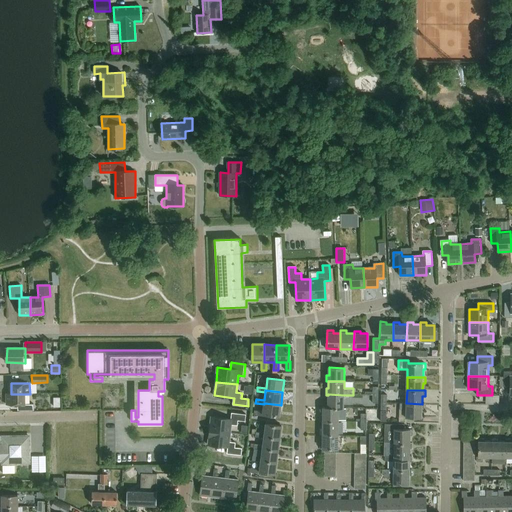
[(24,394),(11,394),(11,393),(6,393),(6,405),(19,405),(19,410),(33,410),(33,404),(24,404),(24,394)]
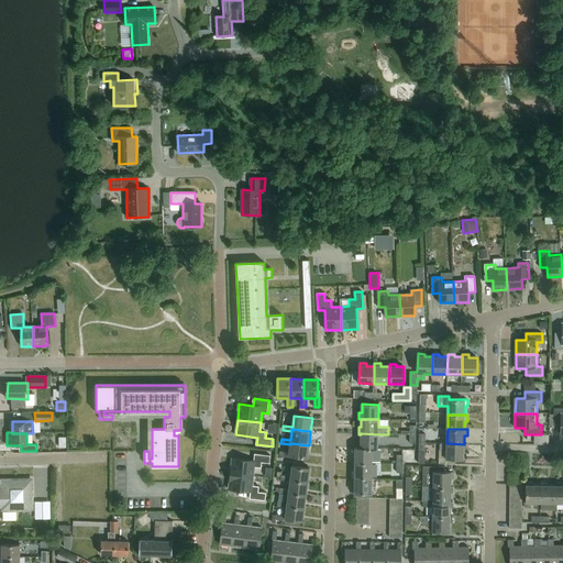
[(378,449),(378,434),(361,433),(361,434),(361,442),(359,442),(359,449),(373,449),(378,449)]
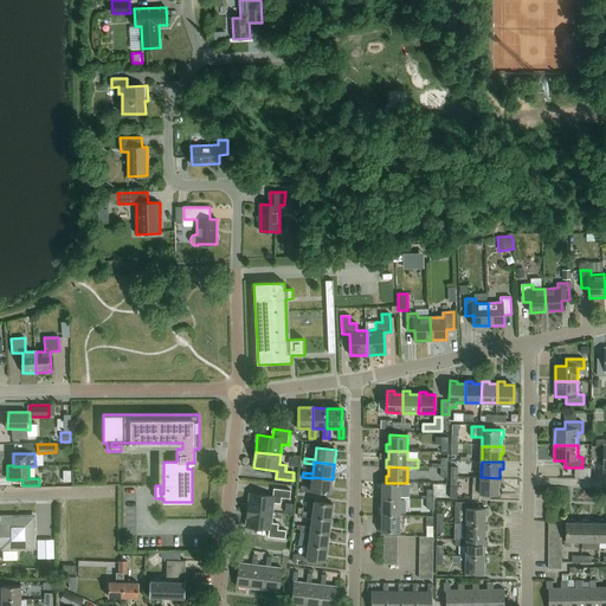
[(330,494),(333,479),(313,477),(313,478),(311,488),(302,487),(301,491),(311,492),(311,491),(330,494)]
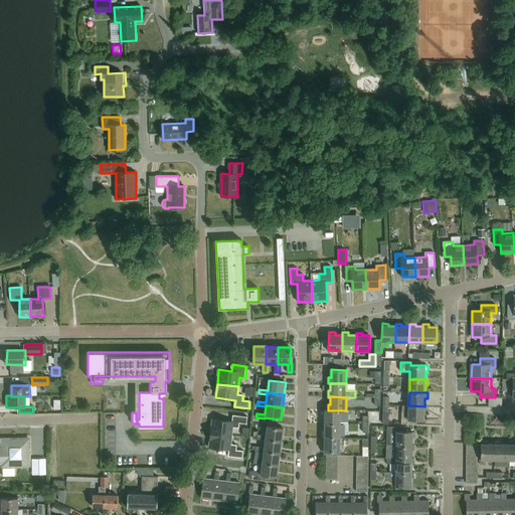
[(424,406),(408,405),(402,405),(402,411),(408,412),(408,419),(424,419),(424,412),(427,412),(427,406),(424,405),(424,406)]
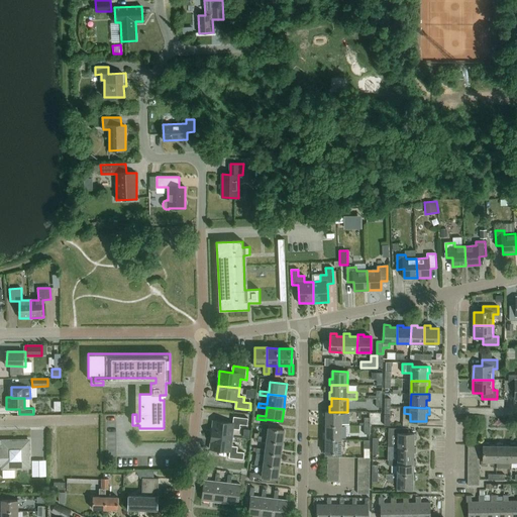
[(329,412),(326,412),(326,419),(324,419),(324,425),(326,425),(342,425),(342,412),(329,412)]
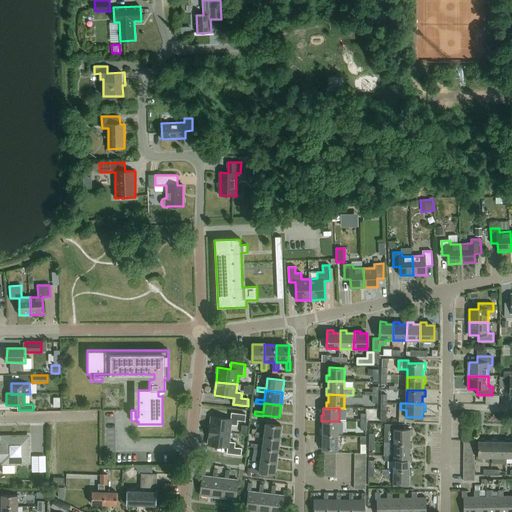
[(246,421),(246,414),(232,413),(231,419),(212,417),(210,432),(231,434),(232,425),(238,426),(239,420),(246,421)]
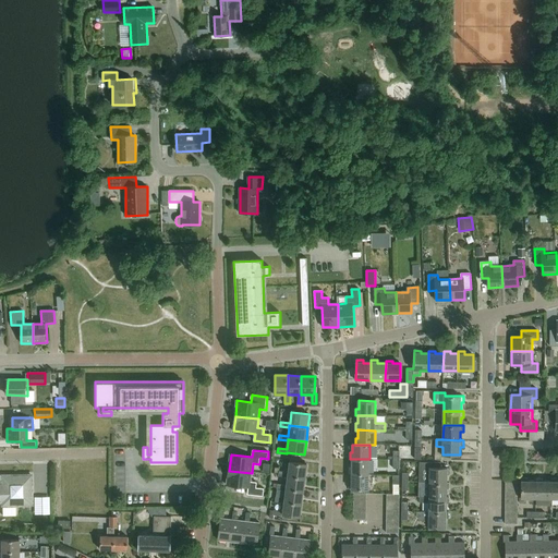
[(370,474),(370,459),(352,459),(352,468),(350,468),(349,474),(352,474),(370,474)]
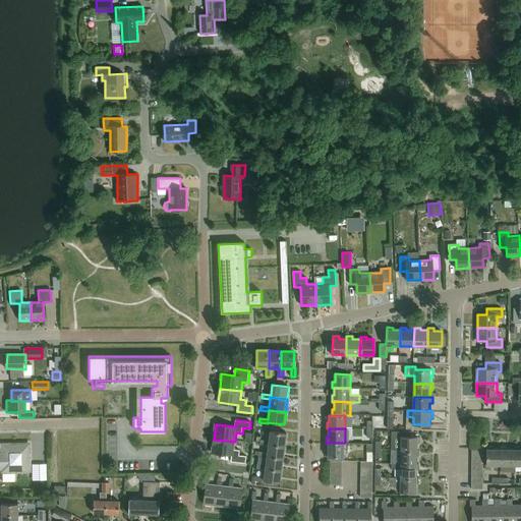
[(261,440),(261,445),(269,446),(269,444),(285,446),(287,433),(271,431),(270,441),(261,440)]
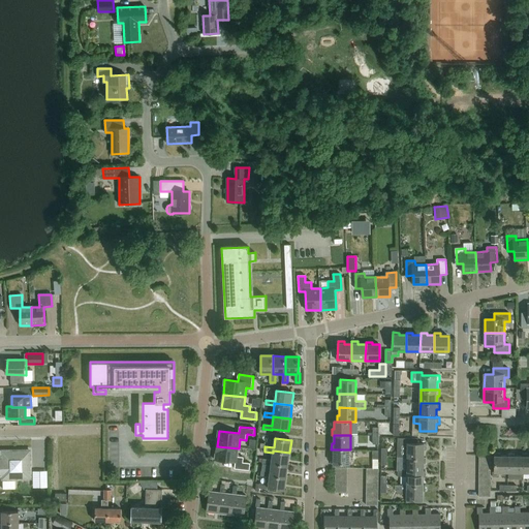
[(424,458),(424,449),(427,450),(427,443),(408,443),(407,458),(424,458)]
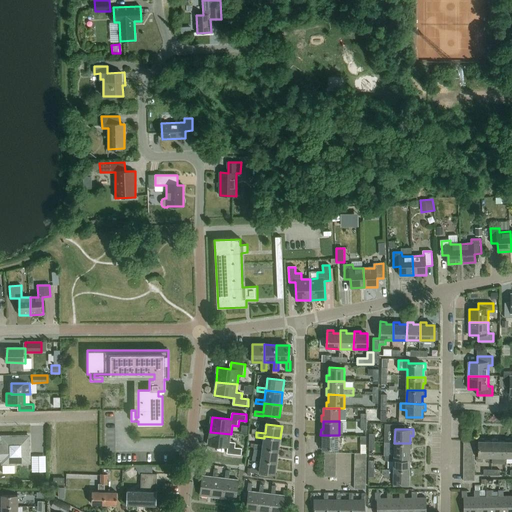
[(210,432),(208,445),(228,447),(227,453),(242,455),(243,448),(235,447),(236,442),(230,442),(231,434),(210,432)]
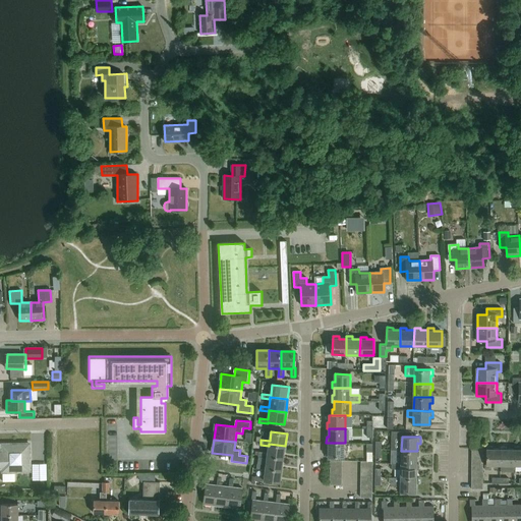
[(344,457),(345,443),(329,443),(329,450),(326,450),(326,456),(344,457)]
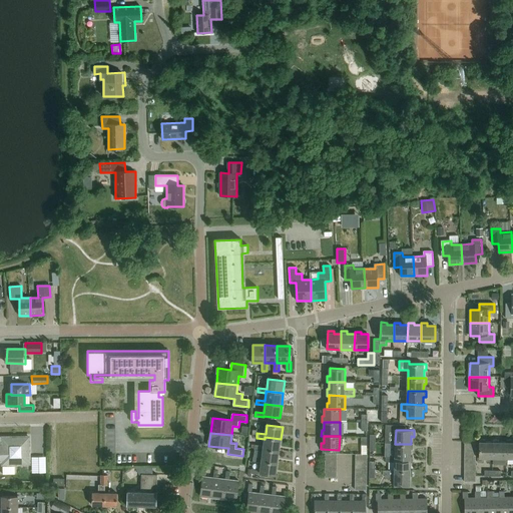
[(255,445),(254,449),(263,451),(264,449),(280,451),(281,439),(265,437),(265,439),(264,446),(255,445)]
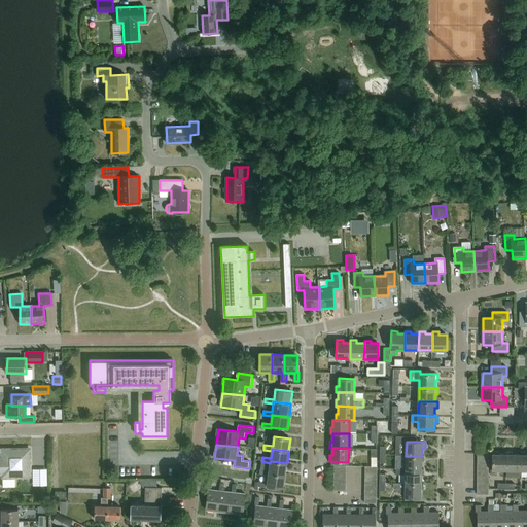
[(30,450),(2,450),(2,458),(0,458),(0,475),(3,476),(3,478),(30,478),(30,450)]
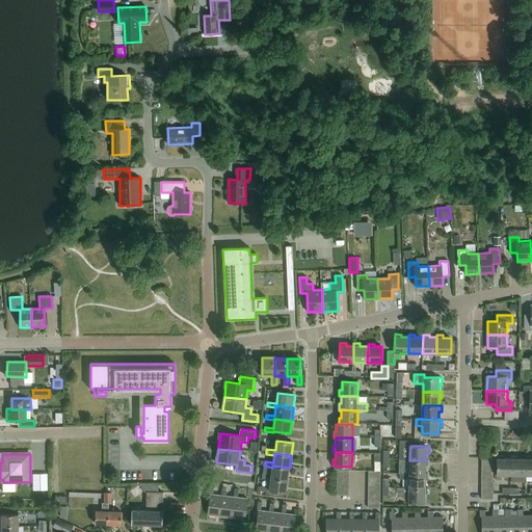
[(512,458),(511,458),(504,458),(504,456),(498,456),(498,475),(495,475),(495,480),(501,480),(501,475),(511,475),(512,458)]
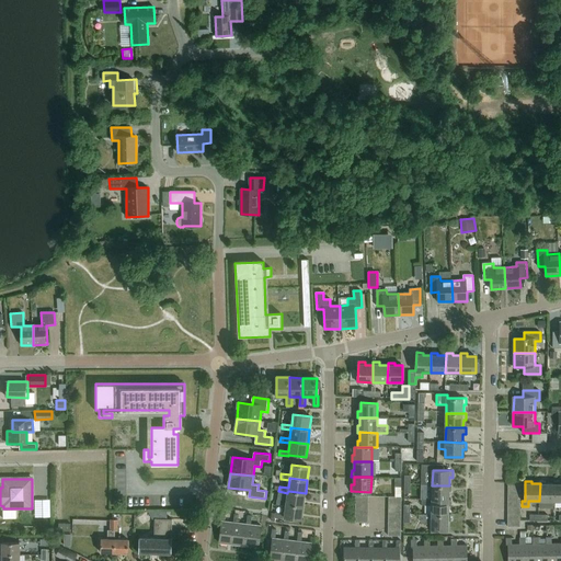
[(554,501),(554,484),(546,484),(546,481),(539,481),(539,483),(540,483),(539,501),(554,501)]
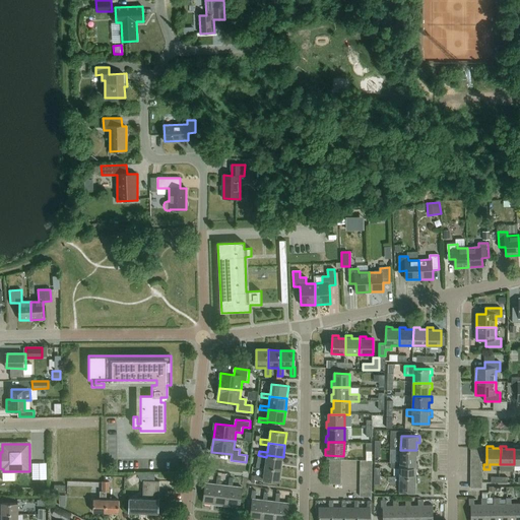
[(418,450),(416,450),(400,450),(400,463),(416,463),(416,456),(418,456),(418,450)]
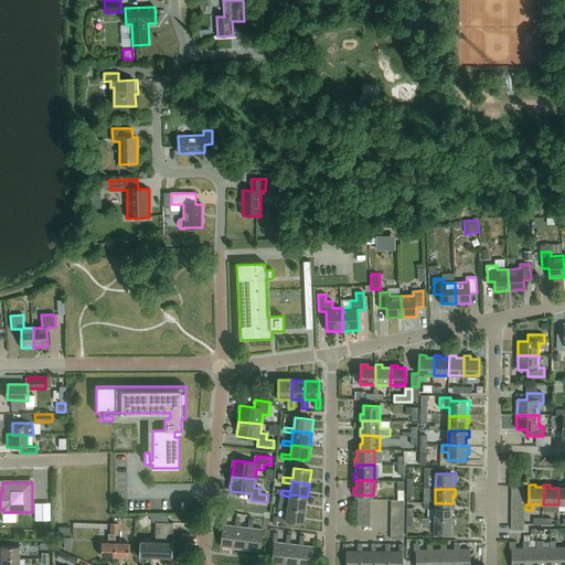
[(279,503),(279,508),(288,509),(288,508),(306,510),(308,497),(290,494),(289,497),(288,504),(279,503)]
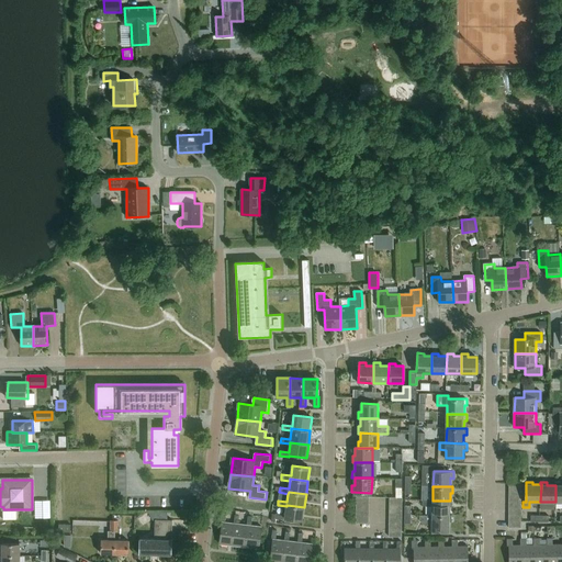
[(450,501),(433,501),(423,501),(423,506),(433,506),(433,515),(449,516),(450,507),(452,507),(452,501),(450,501)]
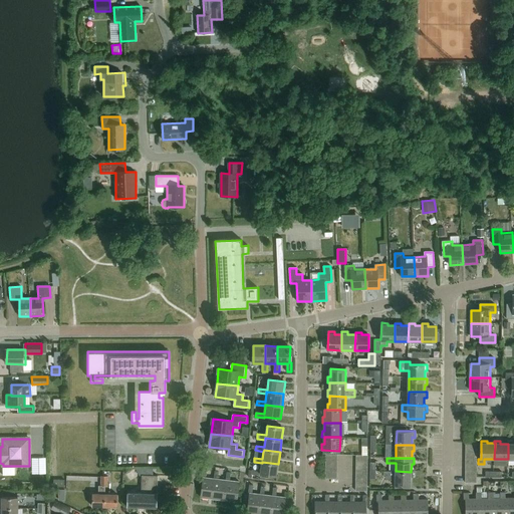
[(277,476),(278,464),(262,462),(262,463),(261,470),(253,469),(253,470),(252,474),(253,474),(261,475),(261,474),(277,476)]
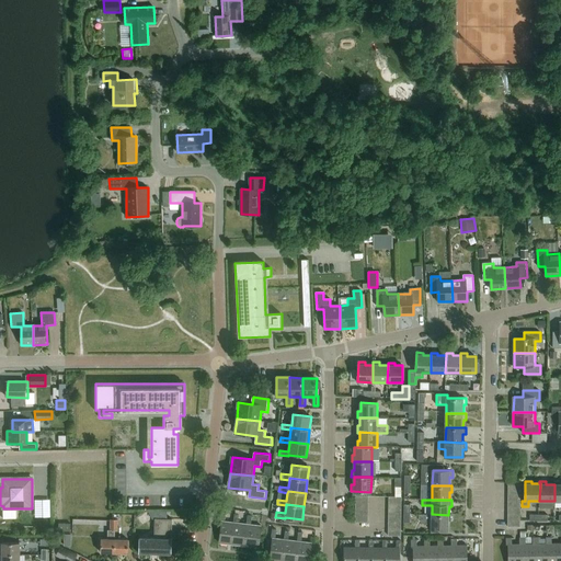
[(222,522),(219,542),(232,545),(236,523),(235,523),(225,522),(226,513),(222,512),(221,522),(222,522)]
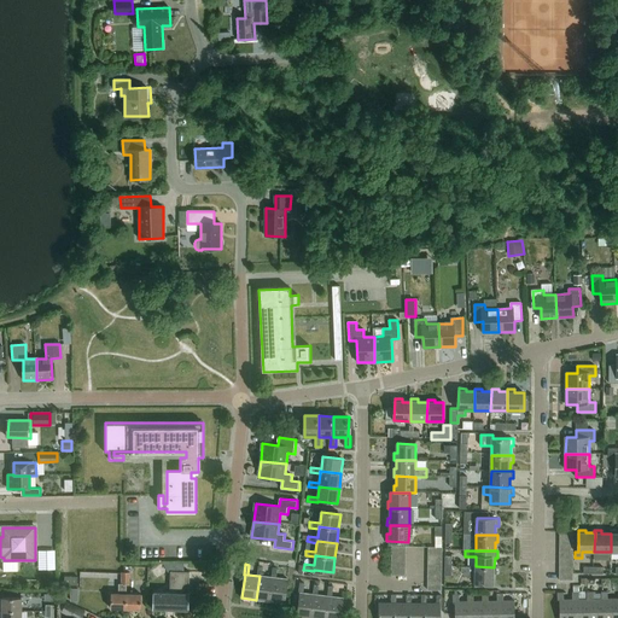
[(260,576),(256,600),(270,601),(274,577),(272,577),(262,576),(263,566),(258,566),(258,576),(260,576)]
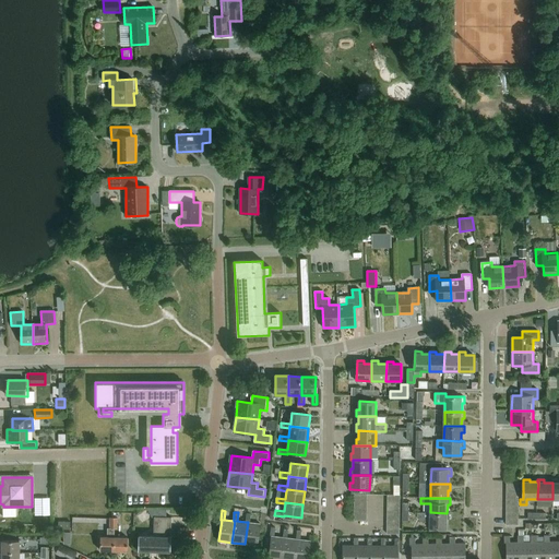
[(447,513),(430,512),(417,512),(417,518),(420,518),(420,522),(429,522),(429,527),(447,527),(447,520),(450,520),(450,513),(447,513)]
